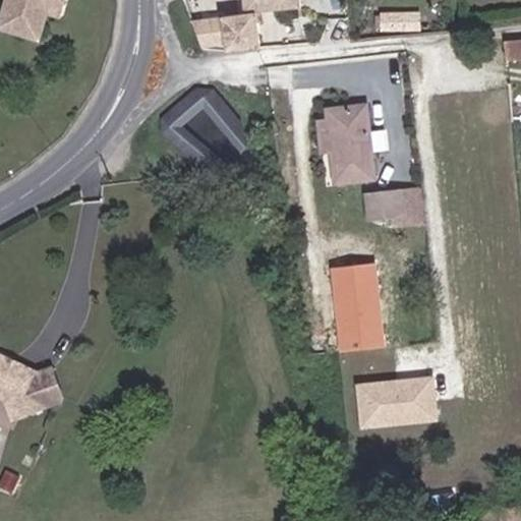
[(7,0),(7,3),(25,8),(22,21),(47,29),(51,14),(64,18),(68,0),(7,0)]
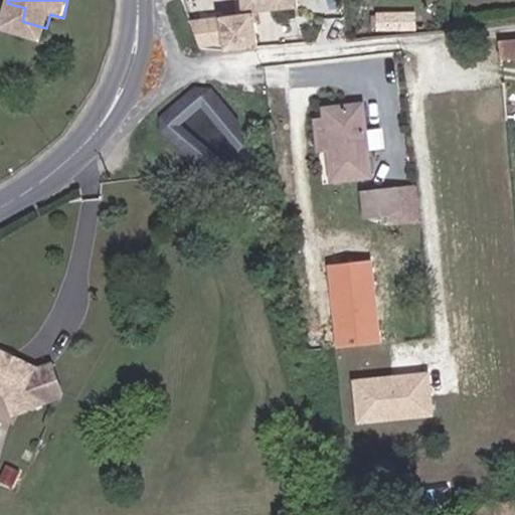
[(294,9),(292,0),(241,0),(243,14),(294,9)]
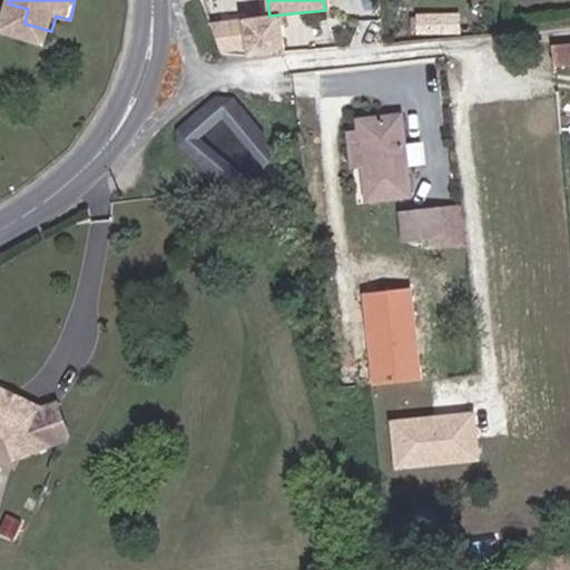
[(28,9),(8,3),(0,29),(0,31),(20,38),(25,23),(28,9)]
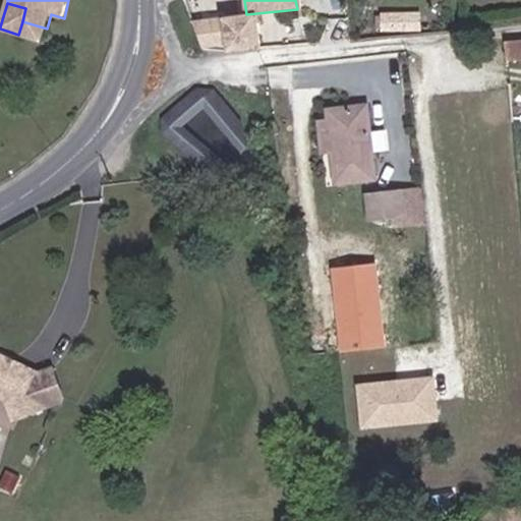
[(382,30),(419,30),(419,16),(382,16),(382,30)]
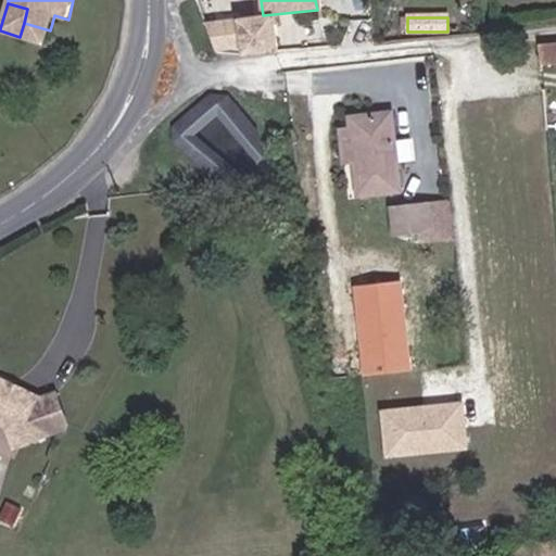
[(24,23),(20,37),(45,45),(50,30),(24,23)]
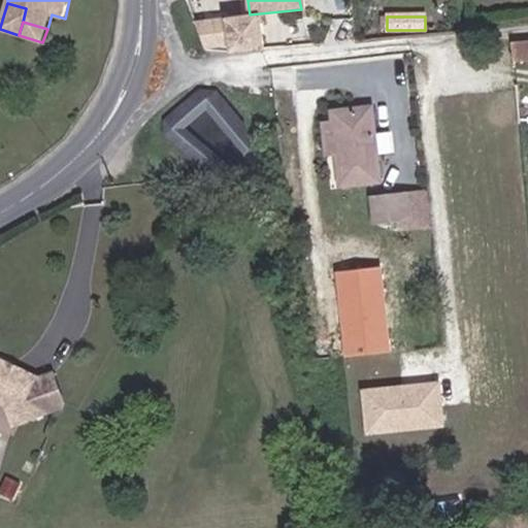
[(197,26),(206,51),(230,48),(226,22),(197,26)]
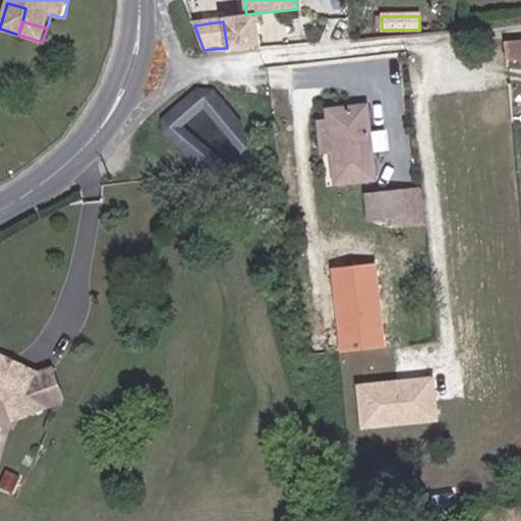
[(520,60),(520,40),(505,42),(507,62),(520,60)]
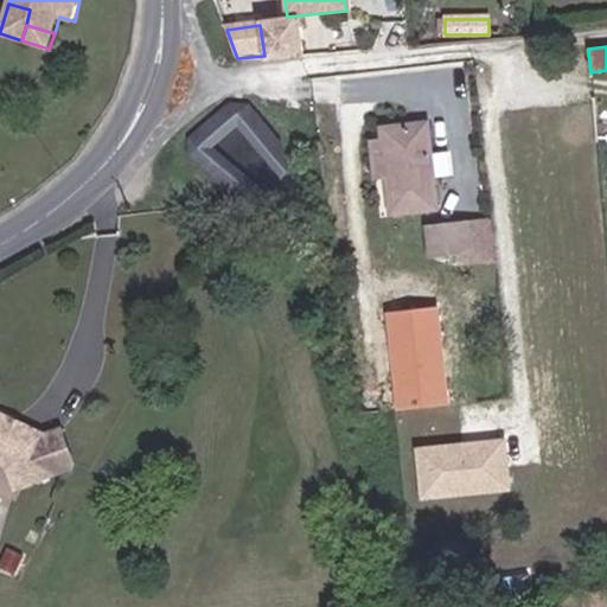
[(247,107),(230,102),(185,144),(189,161),(228,193),(257,197),(263,193),(209,149),(235,126),(278,179),(286,173),(283,146),(247,107)]
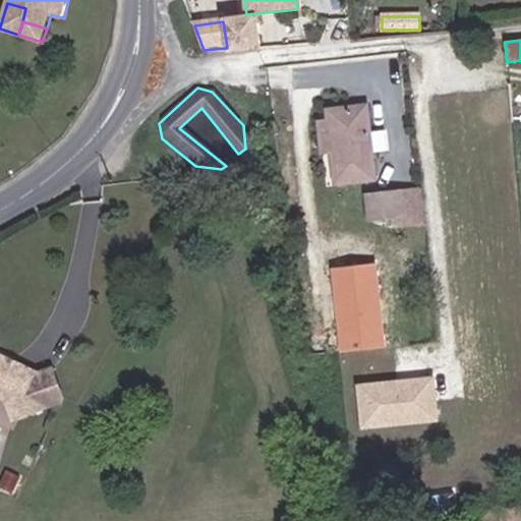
[(327,109),(328,120),(332,151),(336,183),(375,178),(372,152),(369,131),(366,104),(327,109)]
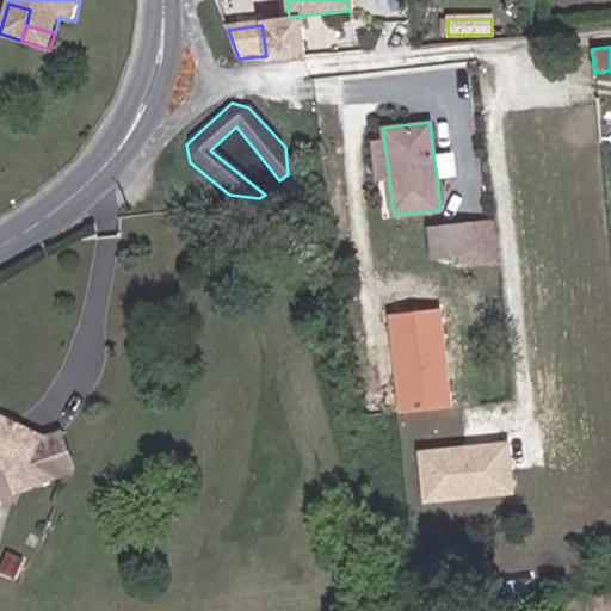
[(384,141),(374,142),(377,179),(389,177),(384,141)]
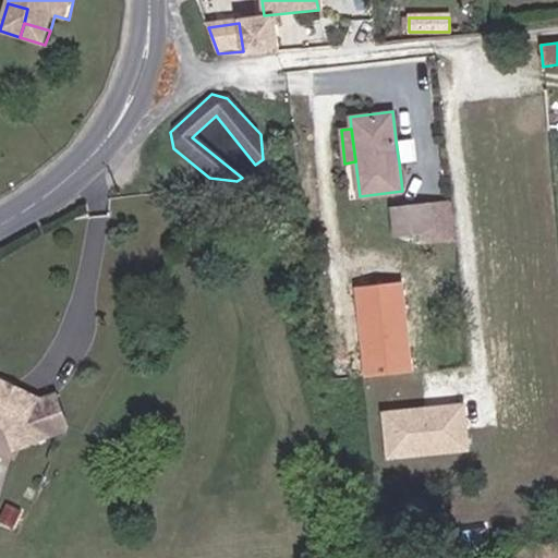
[(412,140),(396,141),(399,162),(413,160),(412,140)]
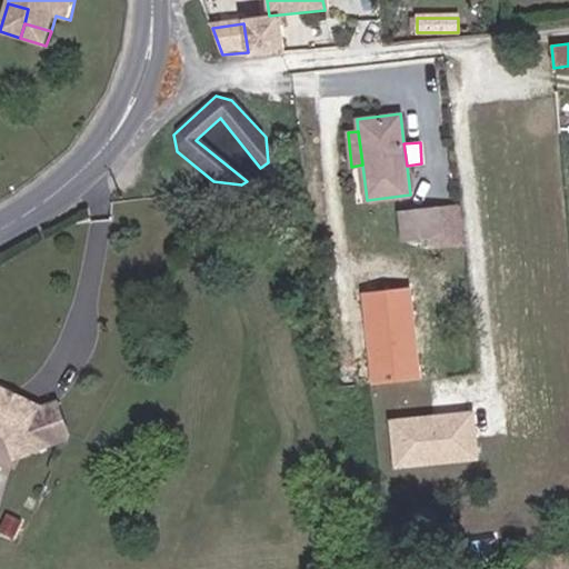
[(466,242),(461,203),(439,207),(443,236),(445,246),(466,242)]
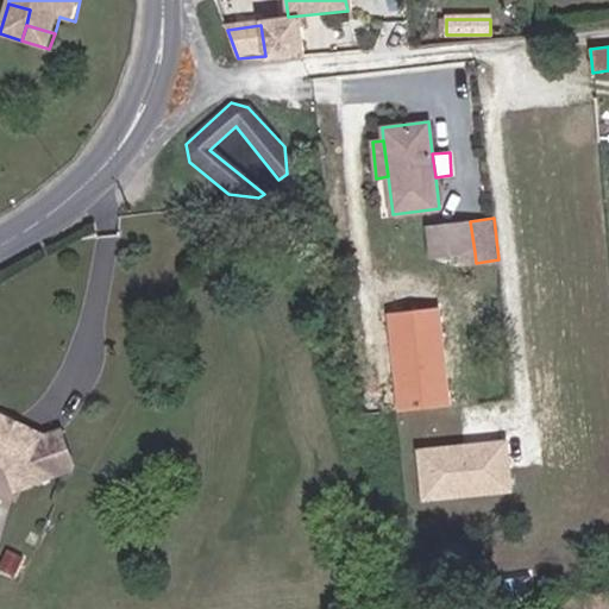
[(431,258),(475,252),(470,221),(426,226),(431,258)]
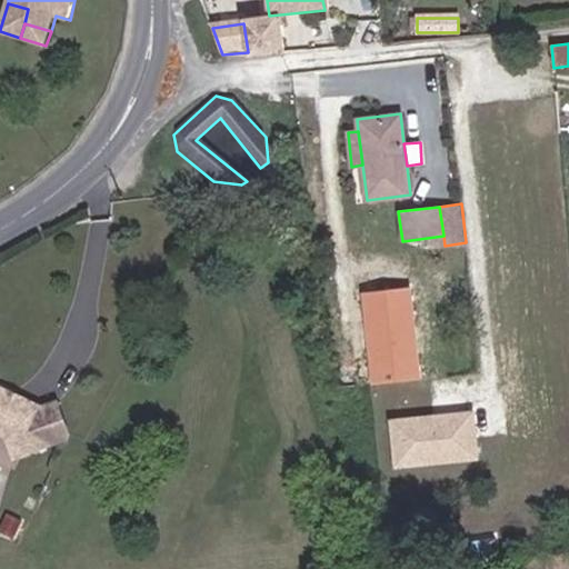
[(371,371),(345,375),(347,388),(373,383),(371,371)]
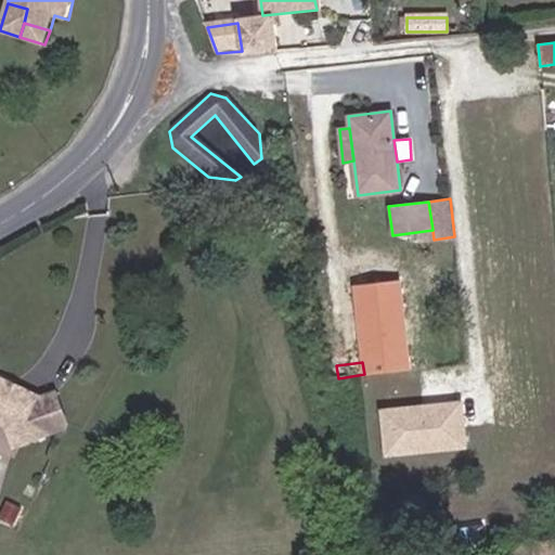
[(65,427),(67,421),(54,390),(38,397),(37,392),(20,385),(14,389),(7,386),(4,381),(0,378),(0,423),(7,426),(16,422),(24,425),(29,440),(65,427)]
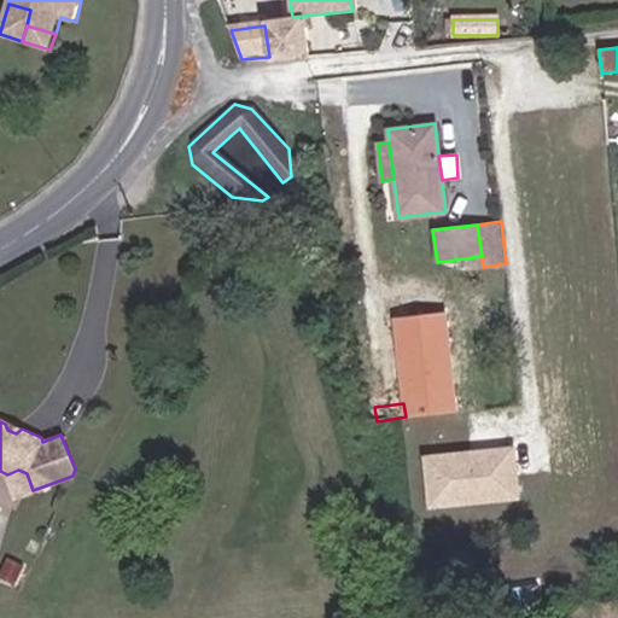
[(518,443),(423,448),(425,503),(520,497),(518,443)]
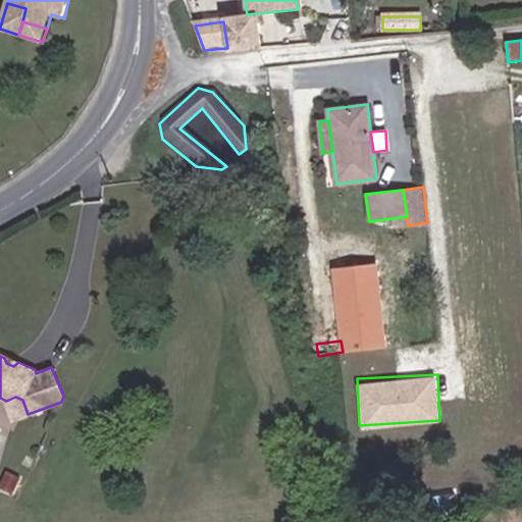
[(15,397),(6,401),(13,420),(28,414),(22,400),(15,397)]
